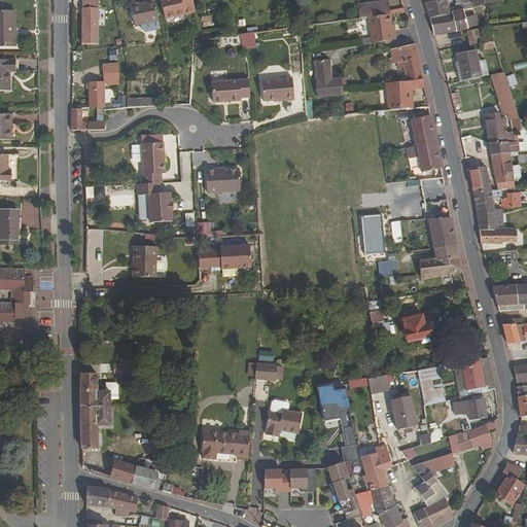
[(98,44),(98,0),(82,0),(81,44),(98,44)]
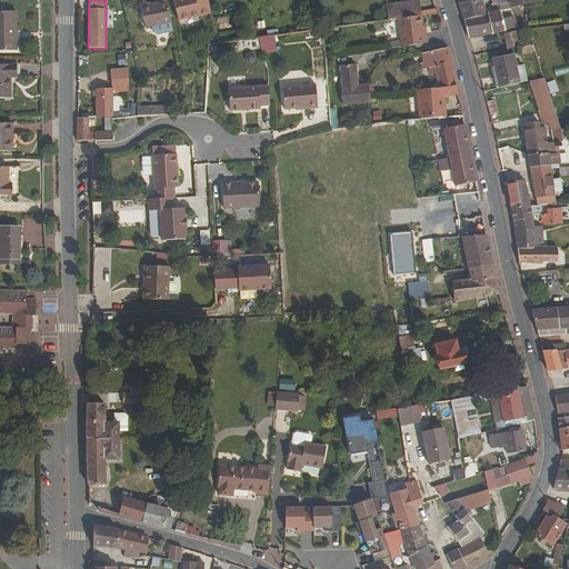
[(211,13),(208,0),(173,0),(179,20),(211,13)]
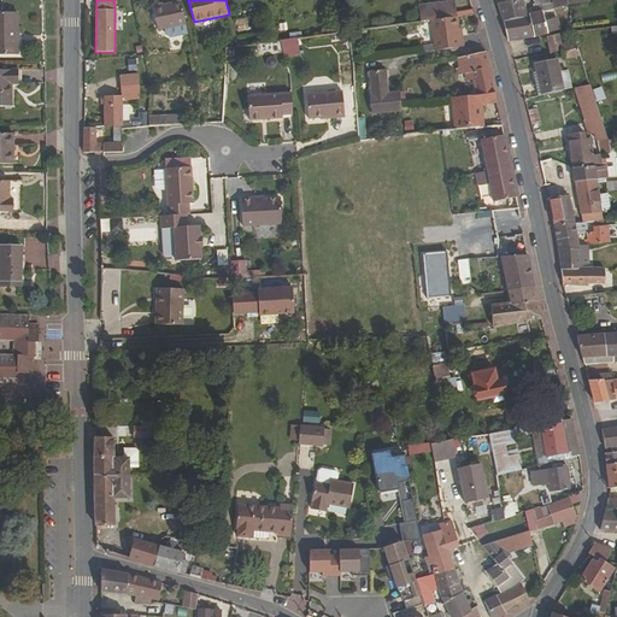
[(186,24),(181,1),(153,9),(159,30),(186,24)]
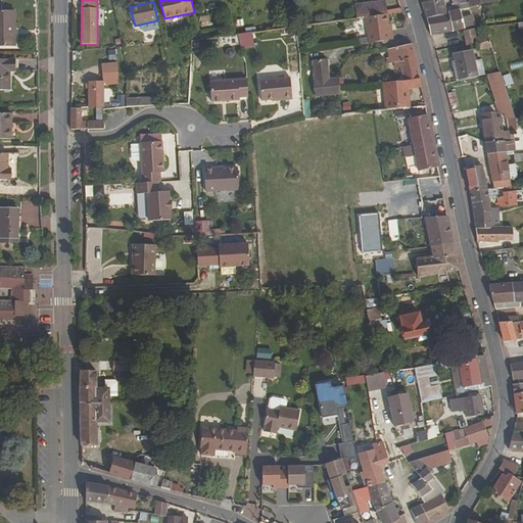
[(355,4),(357,18),(366,17),(387,15),(385,1),(355,4)]
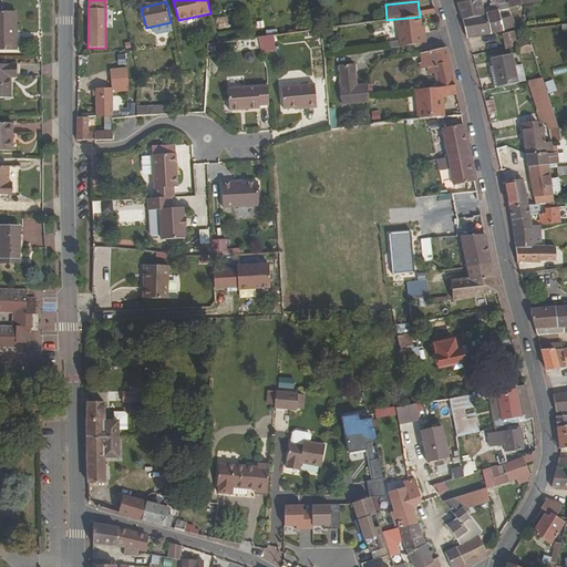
[(459,6),(463,23),(486,19),(484,10),(482,1),(459,6)]
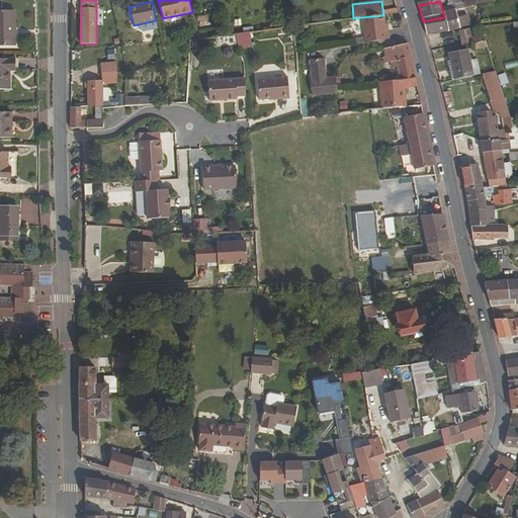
[(444,17),(449,32),(470,26),(468,18),(458,20),(456,11),(455,6),(442,9),(444,17)]
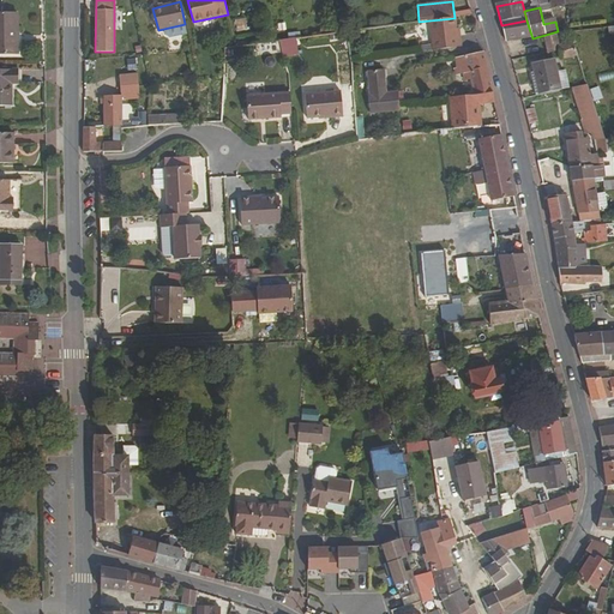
[(17,12),(0,11),(0,54),(18,54),(17,12)]
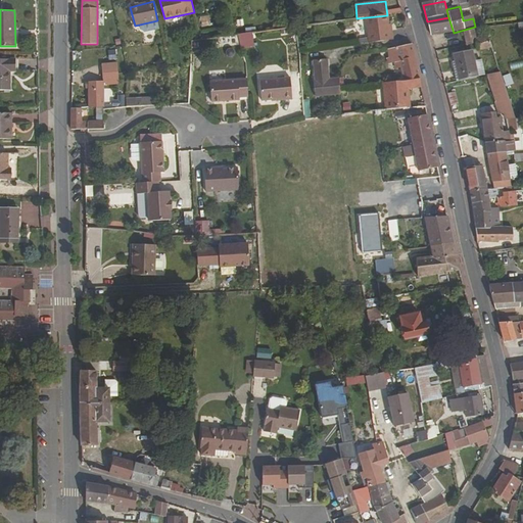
[(366,17),(369,43),(393,40),(392,30),(390,30),(387,15),(366,17)]
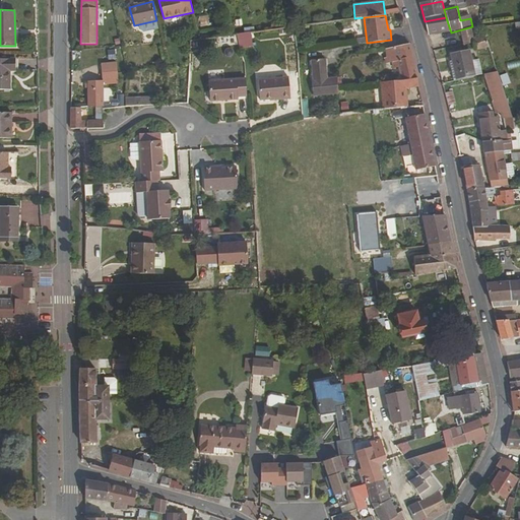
[(425,21),(430,37),(451,33),(446,17),(425,21)]
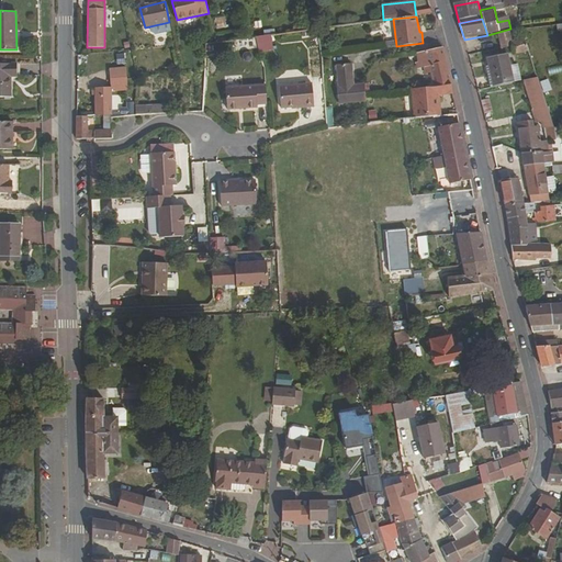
[(526,40),(523,31),(510,33),(513,42),(526,40)]
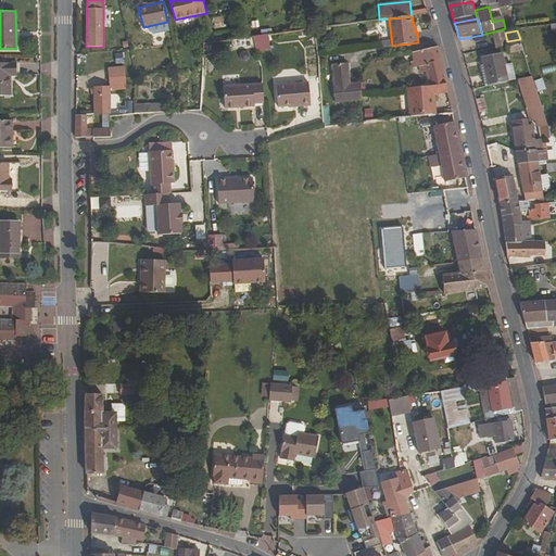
[(507,41),(505,33),(493,35),(497,49),(507,48),(508,55),(523,53),(520,39),(507,41)]
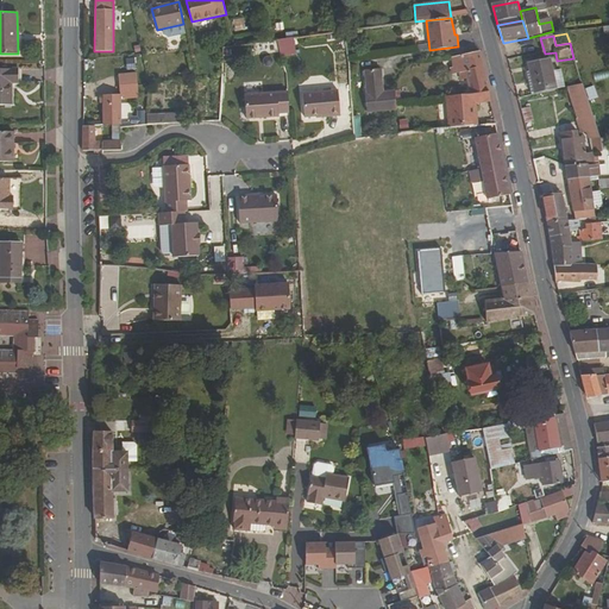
[(489,92),(478,52),(450,57),(453,68),(451,68),(452,75),(458,74),(460,81),(466,80),(470,94),(489,92)]
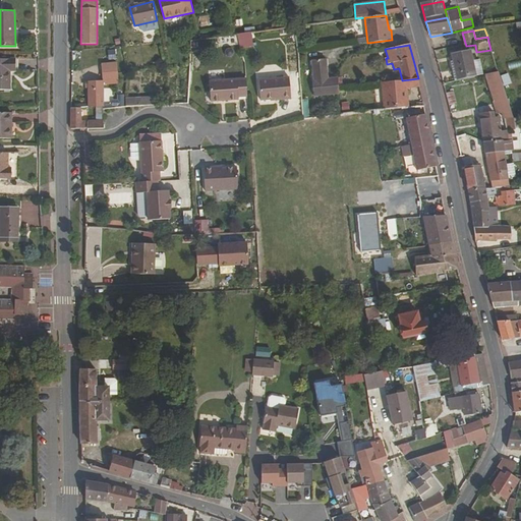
[(471,52),(465,53),(472,78),(477,77),(471,52)]
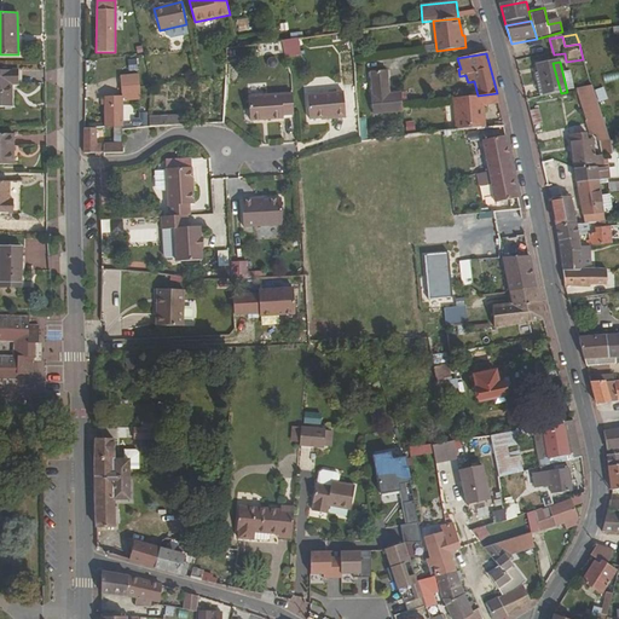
[(561,93),(553,63),(537,67),(544,97),(561,93)]
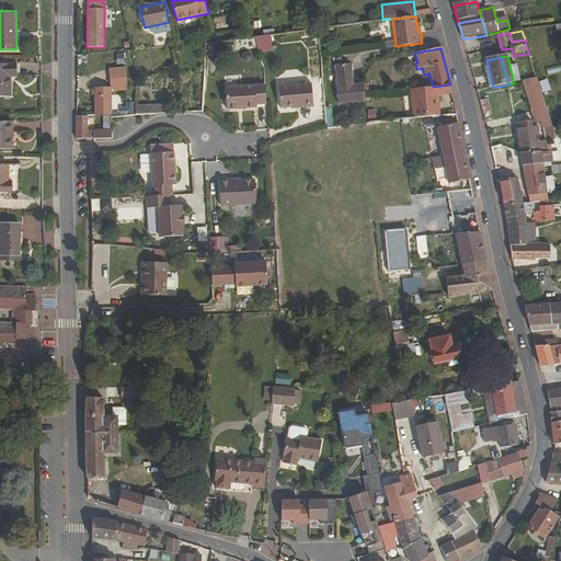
[(16,64),(0,63),(0,95),(11,96),(11,77),(16,77),(16,64)]
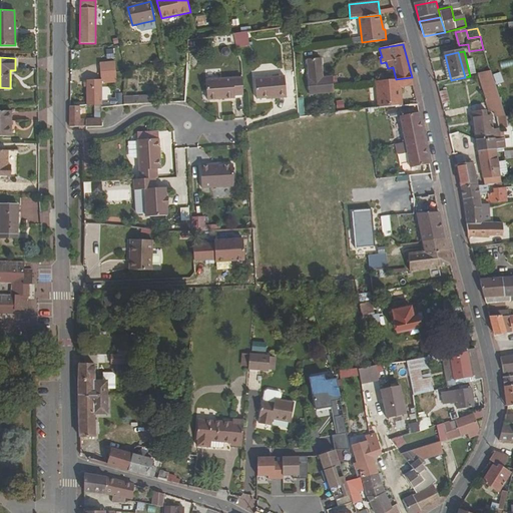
[(310,95),(333,92),(333,85),(332,76),(323,77),(321,59),(307,60),(309,78),(308,79),(310,95)]
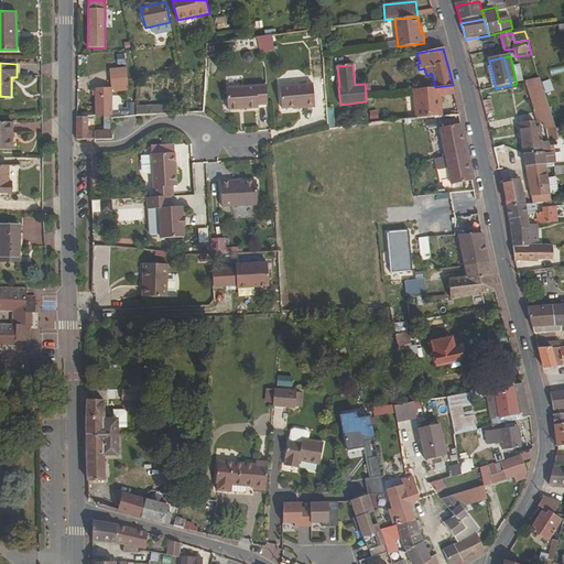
[(108,88),(110,88),(123,87),(123,78),(108,79),(108,88)]
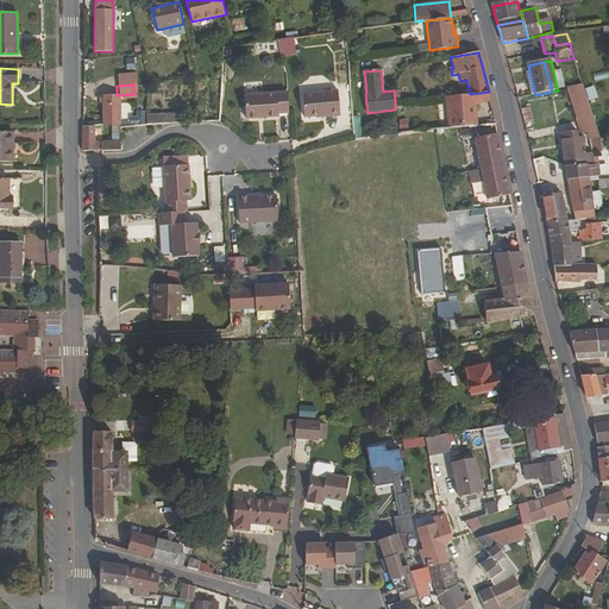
[(583,86),(567,89),(578,120),(577,121),(582,136),(586,133),(590,142),(600,140),(583,86)]
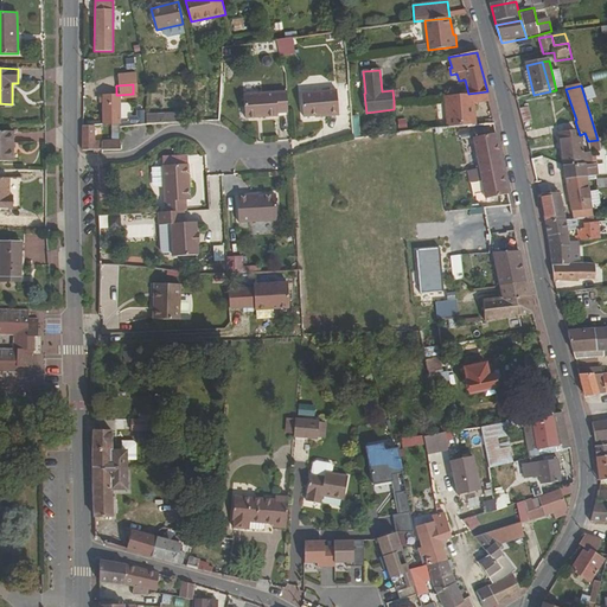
[(302,116),(319,115),(327,114),(328,116),(338,115),(334,89),(300,94),(302,116)]
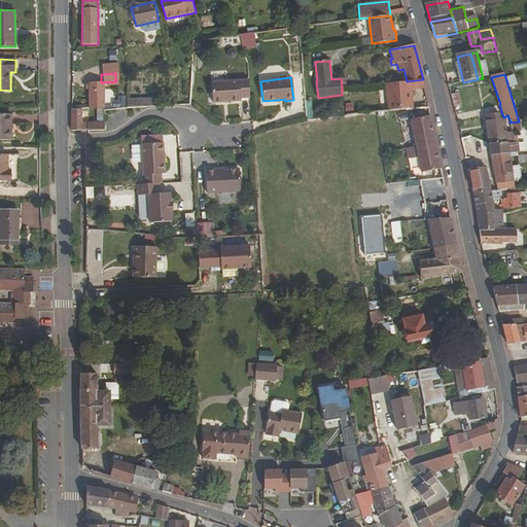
[(424,89),(423,79),(407,81),(385,83),(388,112),(414,109),(412,90),(424,89)]
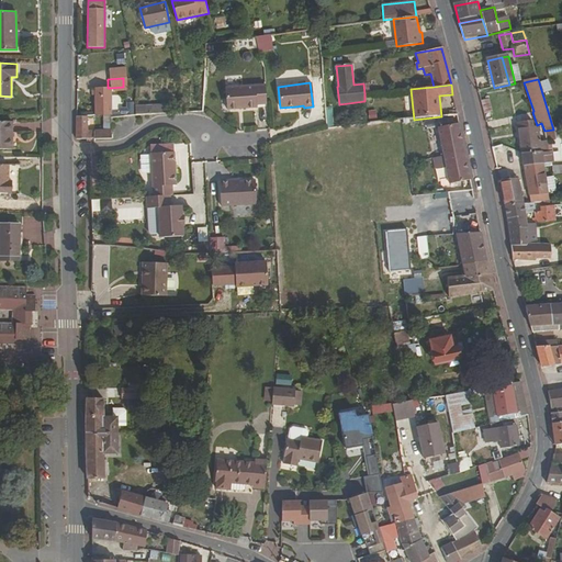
[(255,107),(265,105),(263,86),(224,90),(225,112),(255,110),(255,107)]
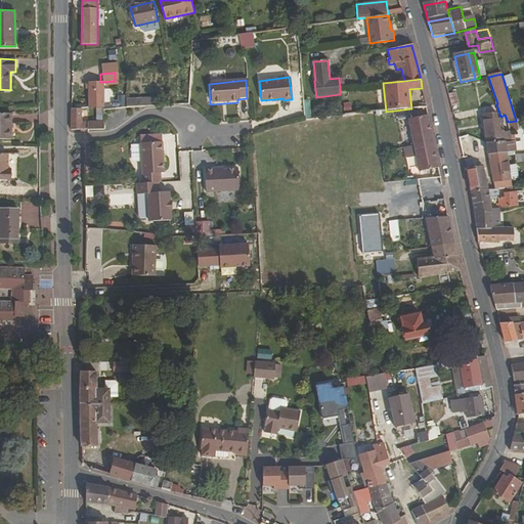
[(88,108),(103,107),(102,82),(100,82),(88,82),(88,108)]
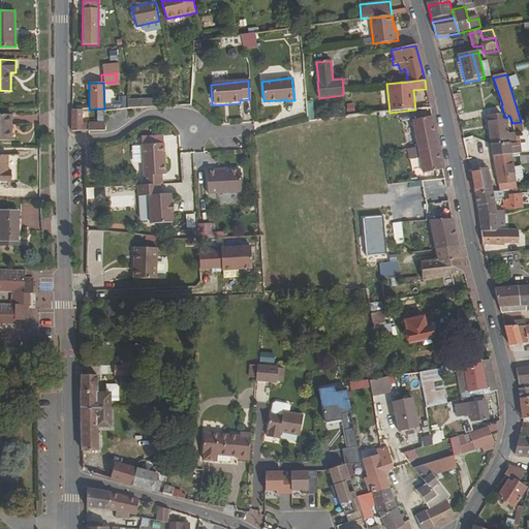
[(156,96),(128,96),(128,105),(156,105),(156,96)]
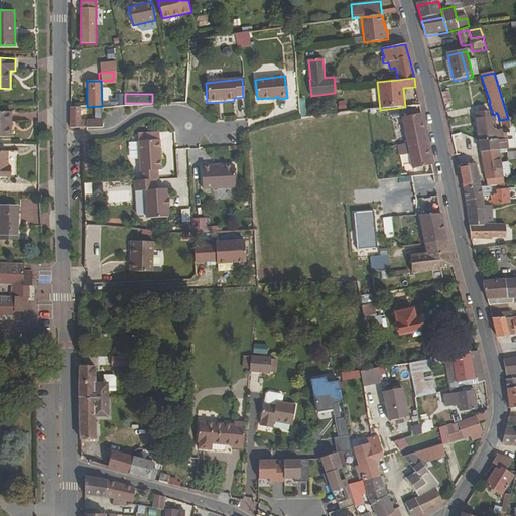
[(80,107),(70,107),(70,128),(86,128),(102,129),(102,121),(80,121),(80,107)]
